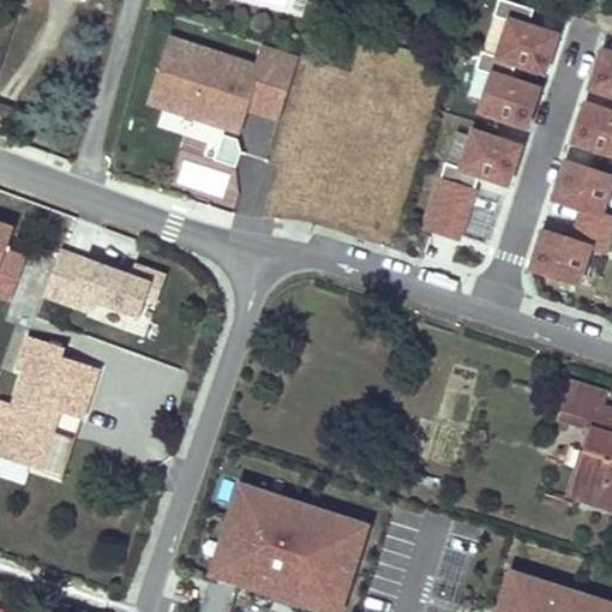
[(541,71),(553,34),(526,24),(532,7),(509,0),(493,0),(490,13),(507,18),(495,54),(493,55),(513,61),(541,71)]
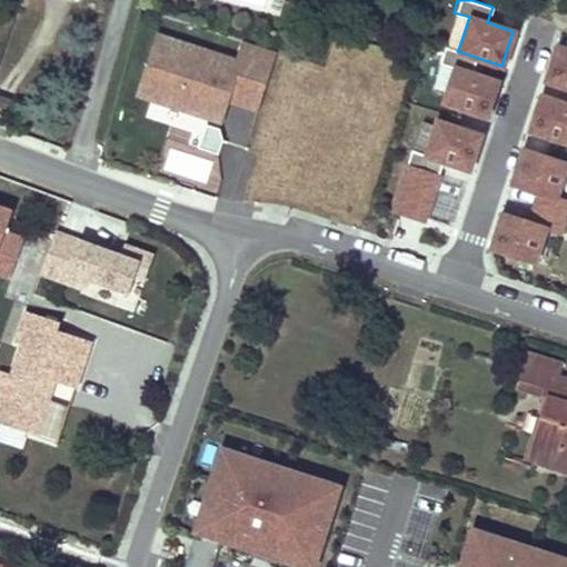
[(278,50),(246,40),(239,60),(159,33),(140,92),(210,116),(216,98),(227,101),(228,99),(235,78),(266,89),(278,50)]
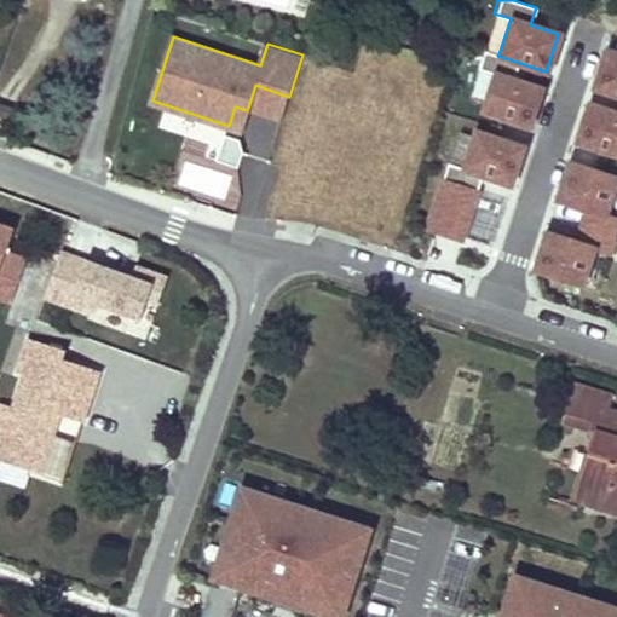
[(517,62),(497,56),(499,55),(483,48),(477,67),(492,73),(480,109),(528,125),(541,87),(512,78),(517,62)]
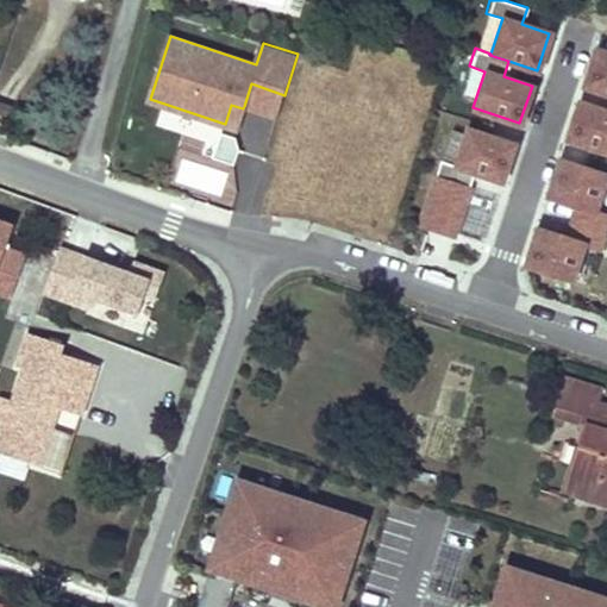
[(606,50),(595,48),(582,85),(606,92),(606,50)]
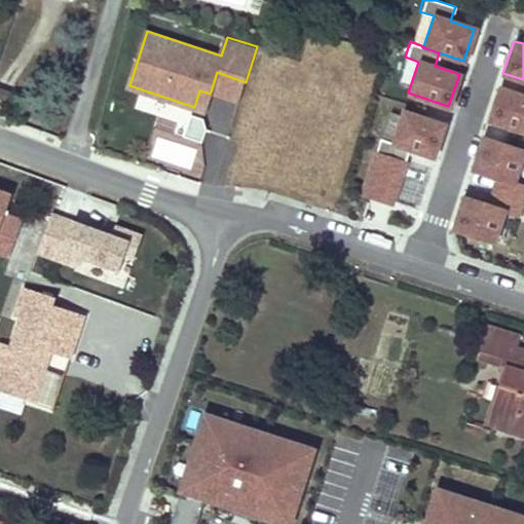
[(239,101),(246,82),(217,72),(211,91),(239,101)]
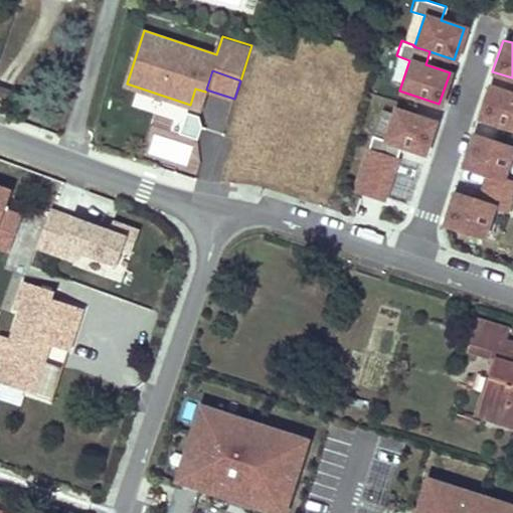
[(512,93),(488,84),(478,117),(512,128),(512,93)]
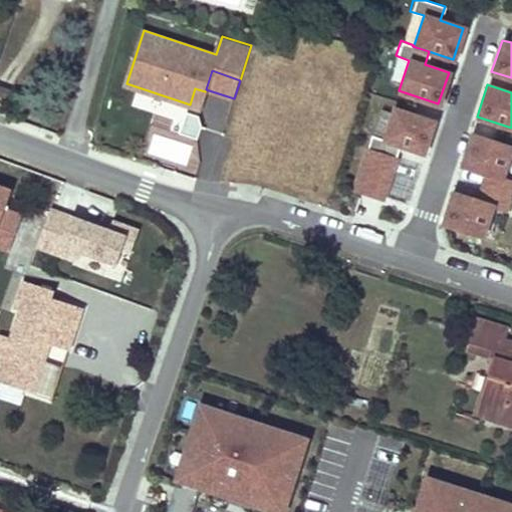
[(423,152),(433,120),(393,107),(382,139),(369,134),(364,149),(394,159),(399,145),(423,152)]
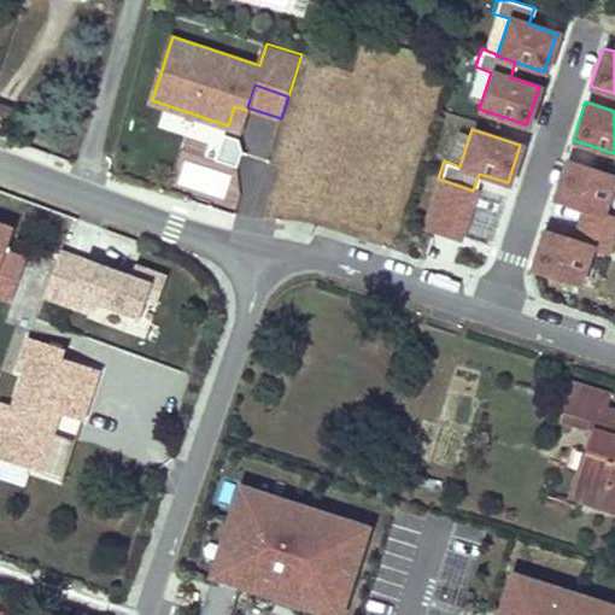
[(239,138),(224,133),(216,158),(238,165),(242,150),(239,138)]
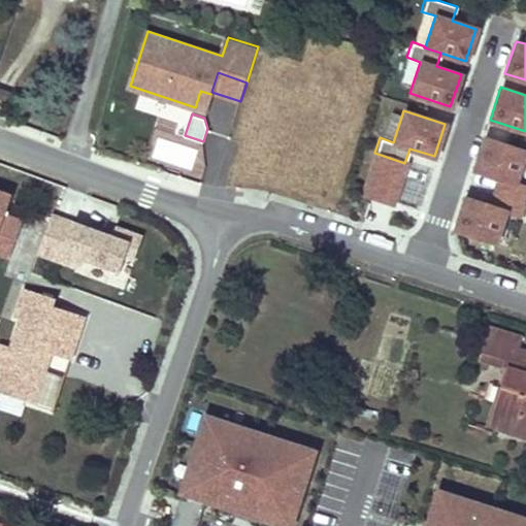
[(514,182),(525,150),(484,136),(473,169),(498,177),(494,192),(523,200),(525,193),(525,185),(514,182)]
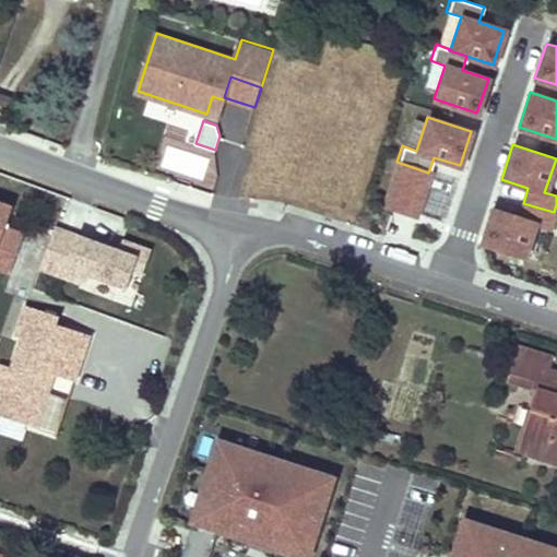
[(396,162),(383,204),(414,214),(428,173),(396,162)]
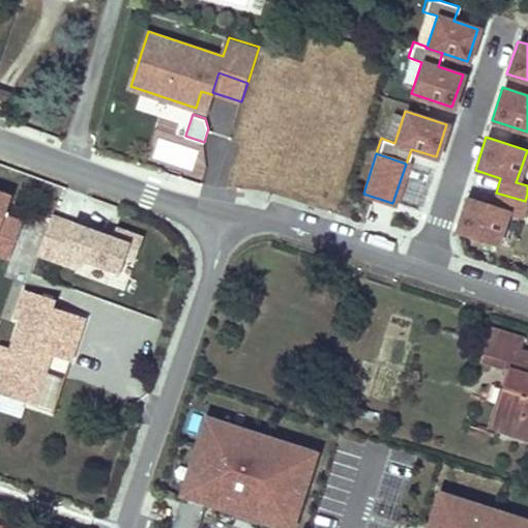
[(0,248),(11,253),(24,217),(6,211),(12,192),(0,186),(0,248)]
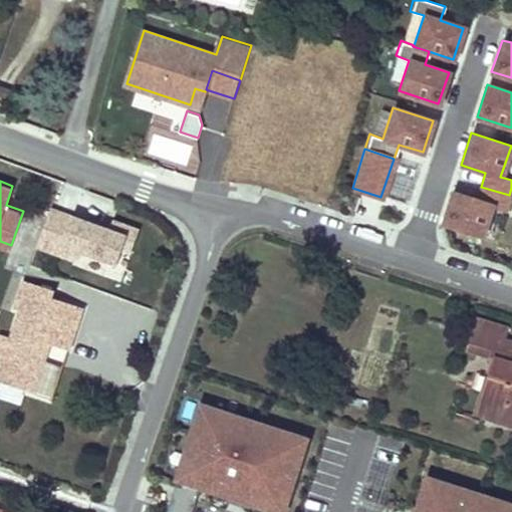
[(481,236),(491,205),(504,209),(509,195),(481,187),(477,199),(452,191),(442,223),(481,236)]
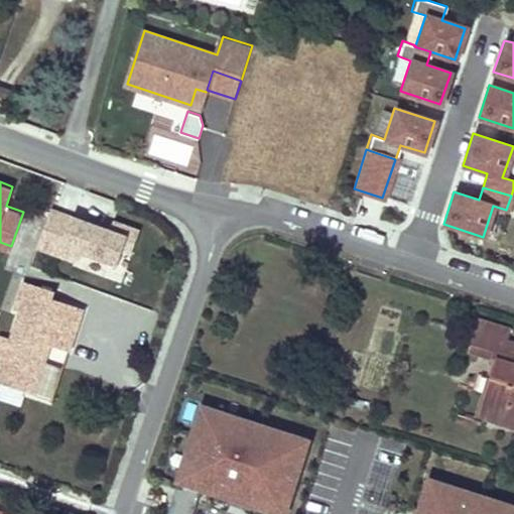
[(111,229),(55,209),(42,246),(80,260),(83,253),(118,265),(123,251),(131,253),(140,229),(114,220),(111,229)]
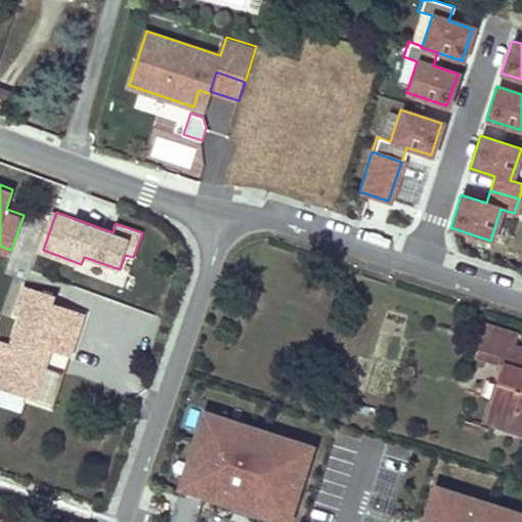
[(6,364),(0,382),(0,389),(41,401),(52,365),(47,363),(50,351),(75,358),(89,313),(58,304),(60,297),(30,287),(19,316),(24,318),(14,348),(9,365),(6,364)]
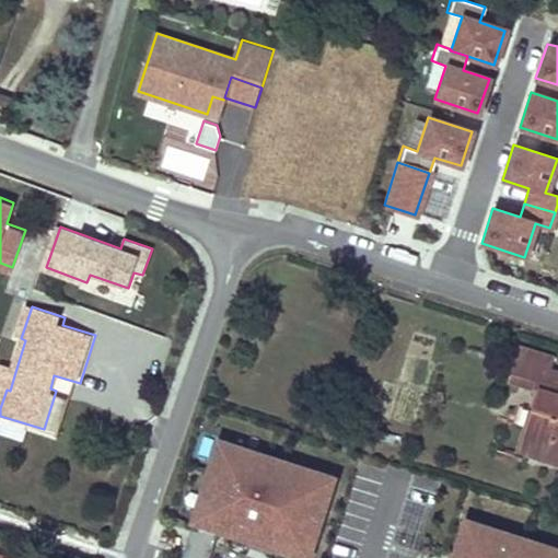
[(557,359),(520,345),(510,382),(536,390),(544,367),(555,369),(557,362),(557,359)]
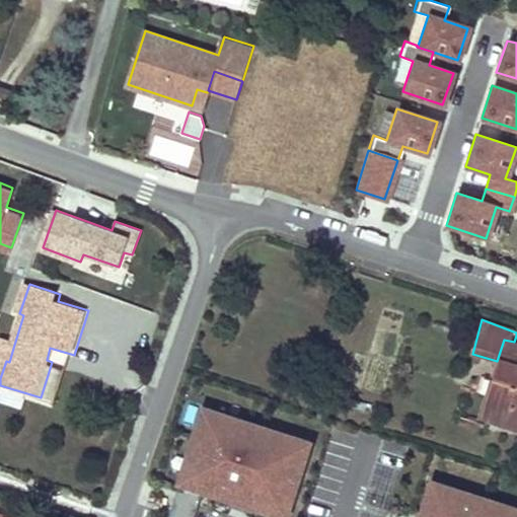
[(516,343),(514,342),(504,340),(497,361),(505,364),(488,418),(516,426),(516,343)]
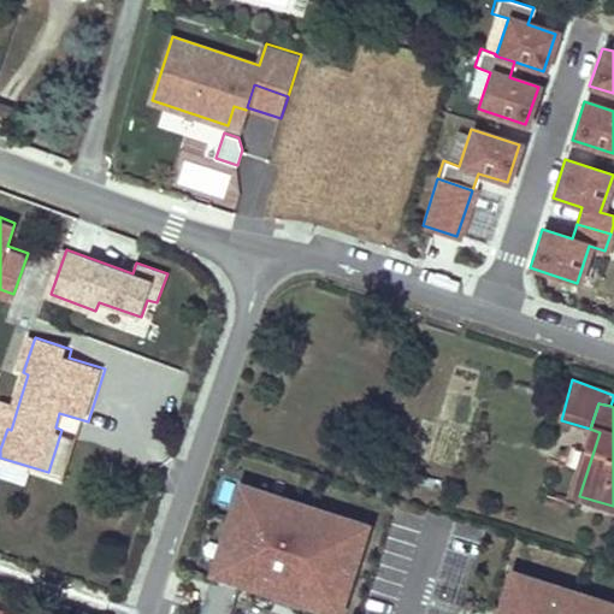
[(6,406),(0,421),(0,425),(7,429),(11,430),(17,409),(6,406)]
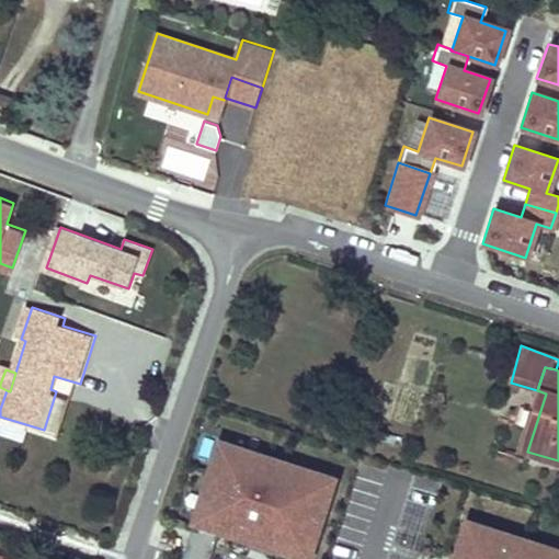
[(44,430),(64,436),(80,384),(54,376),(50,389),(56,391),(44,430)]
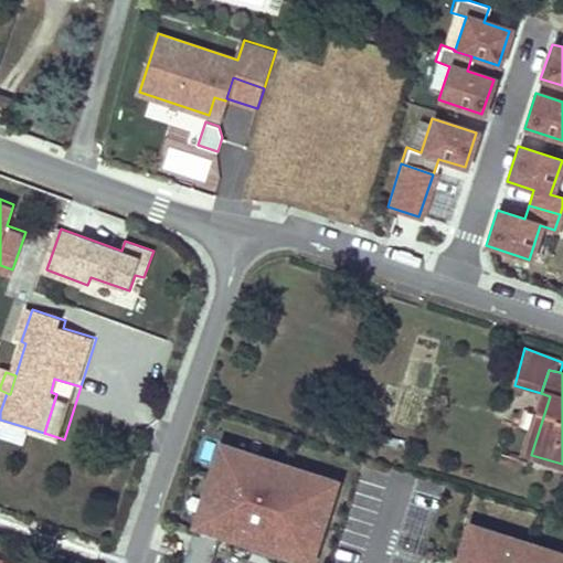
[(550,396),(541,393),(522,450),(531,455),(550,396)]
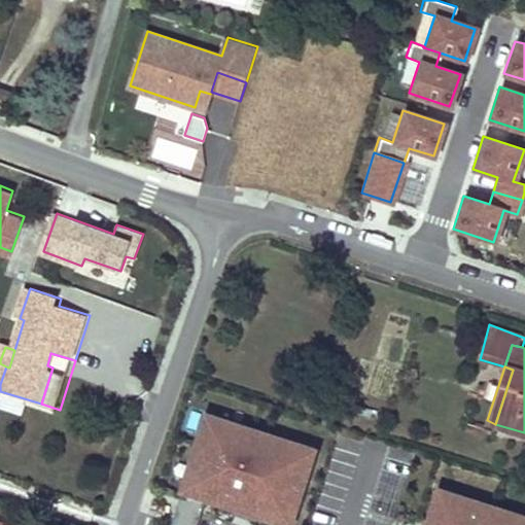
[(230,422),(209,416),(207,422),(228,429),(230,422)]
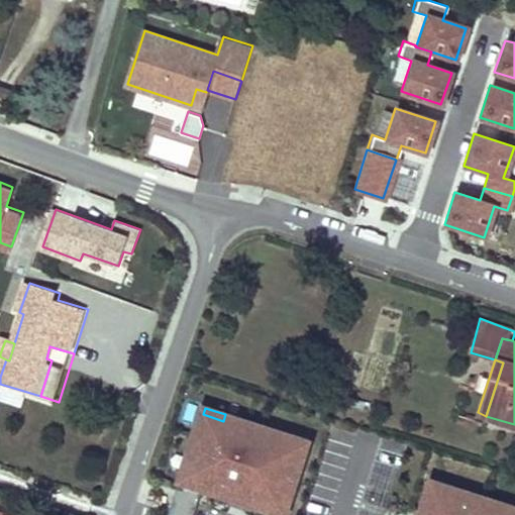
[(223,421),(203,414),(170,514),(195,514),(204,489),(266,509),(268,502),(288,509),(308,448),(287,442),(290,435),(225,414),(223,421)]
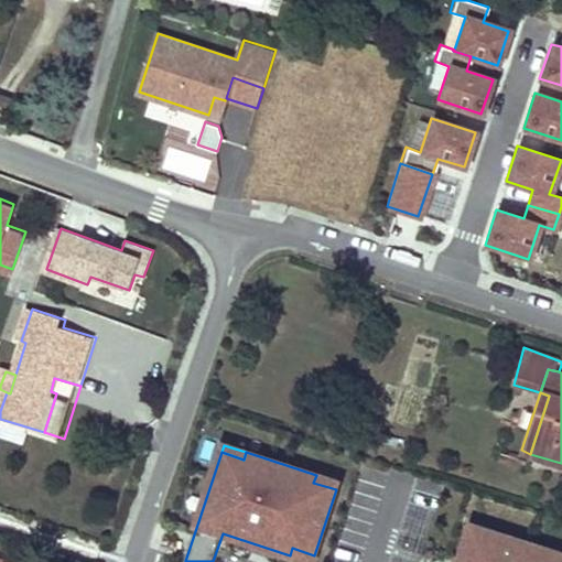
[(336,489),(338,483),(316,475),(313,483),(336,489)]
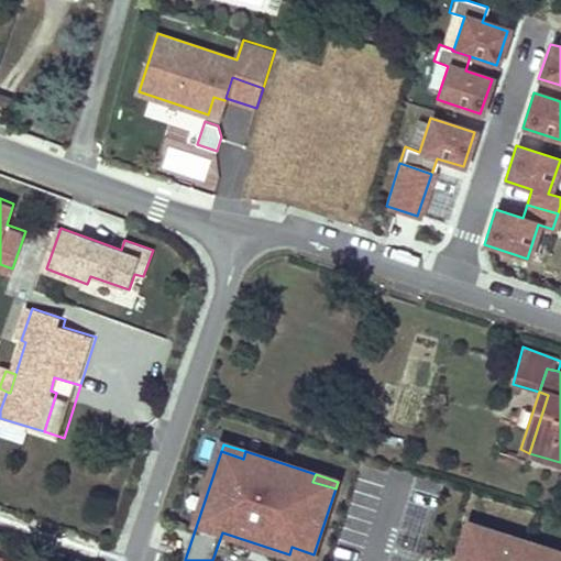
[(494,532),(471,525),(469,532),(491,539),(494,532)]
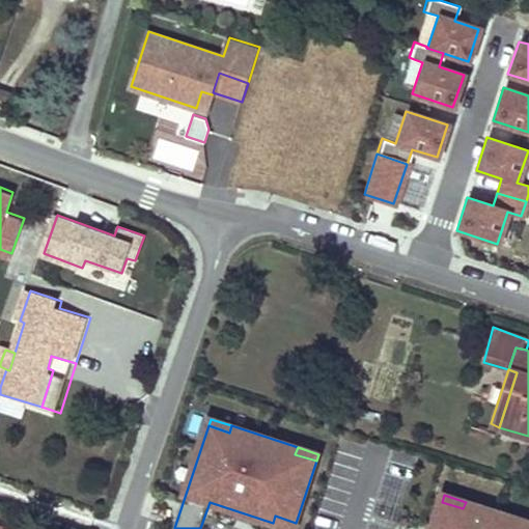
[(463,508),(442,502),(433,528),(528,528),(528,522),(466,502),(463,508)]
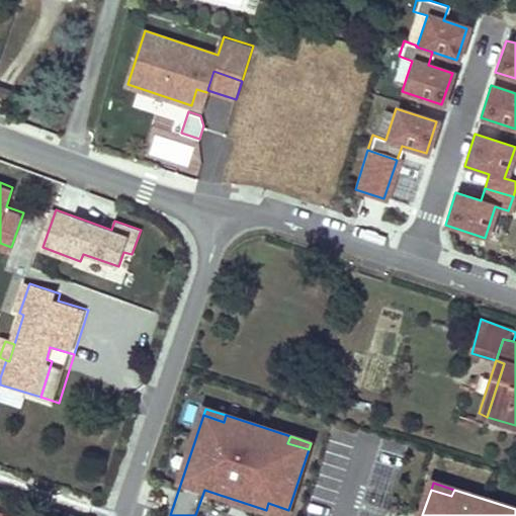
[(284,515),(286,515),(288,510),(268,503),(266,510),(284,515)]
